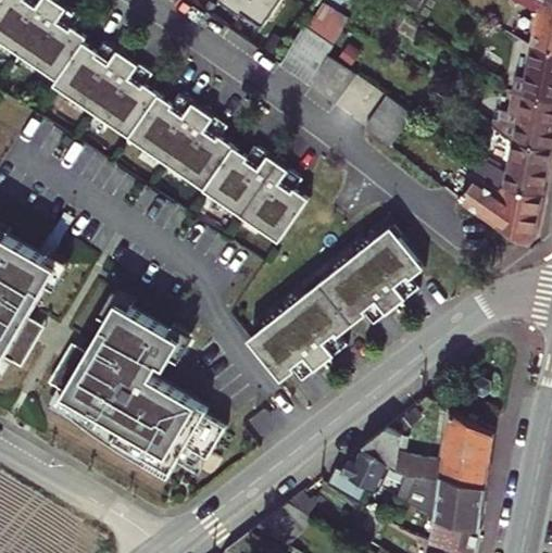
[(0,42),(16,54),(54,1),(51,0),(0,0),(0,42)]
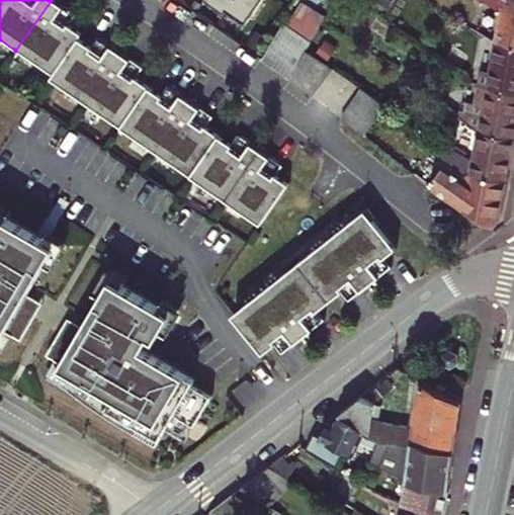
[(245,23),(261,0),(205,0),(224,12),(226,10),(245,23)]
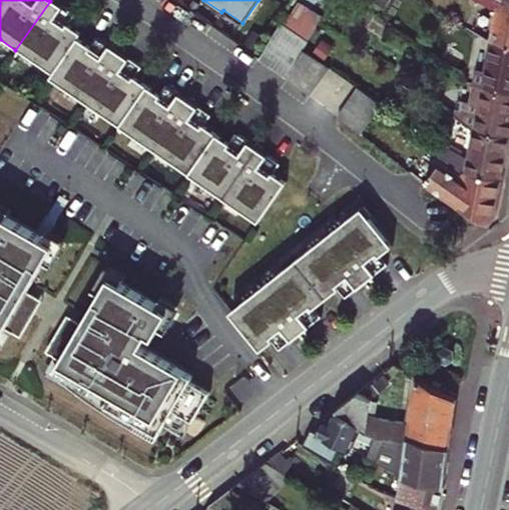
[(489,45),(508,50),(508,2),(498,0),(469,0),(470,1),(496,11),(489,45)]
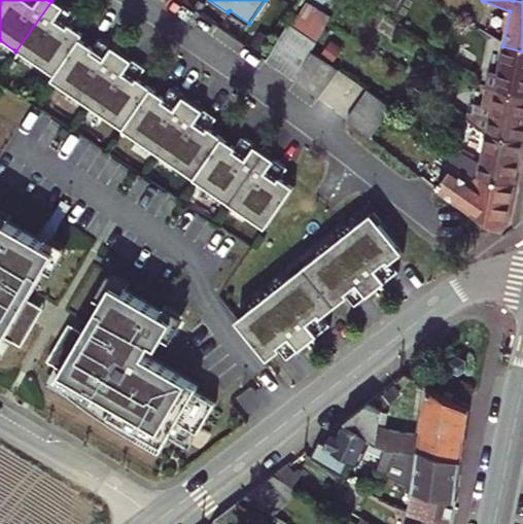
[(74,16),(51,1),(15,51),(51,77),(75,43),(77,40),(78,39),(65,30),(67,27),(74,16)]
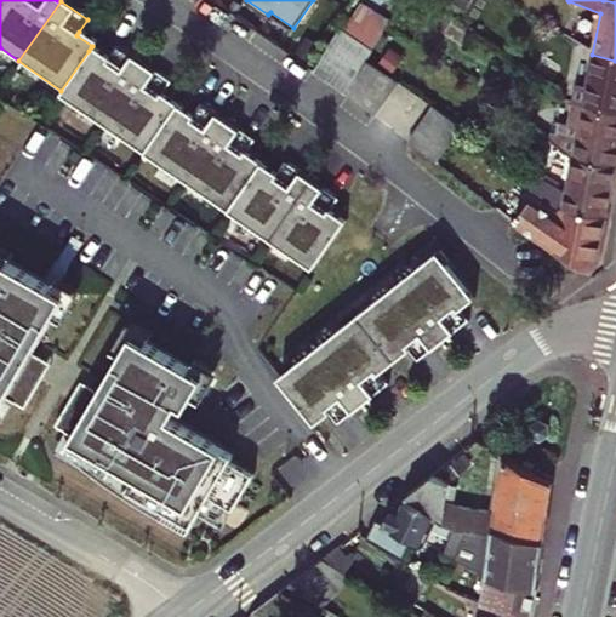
[(343,97),(363,63),(369,52),(337,30),(312,73),(343,97)]
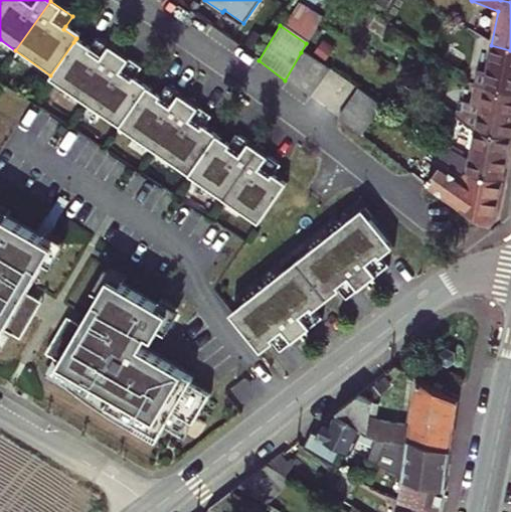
[(65,26),(63,29),(76,38),(78,35),(65,26)]
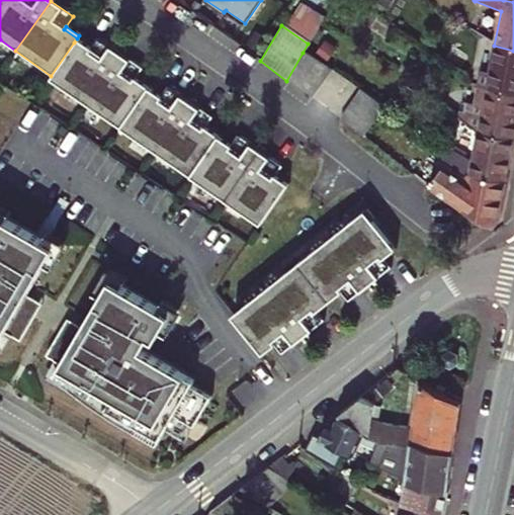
[(87,52),(74,43),(51,76),(48,80),(257,227),(283,189),(271,180),(273,177),(281,168),(236,137),(229,146),(227,149),(201,132),(203,129),(209,119),(166,88),(159,98),(157,100),(132,83),(134,80),(140,70),(96,39),(89,49),(87,52)]
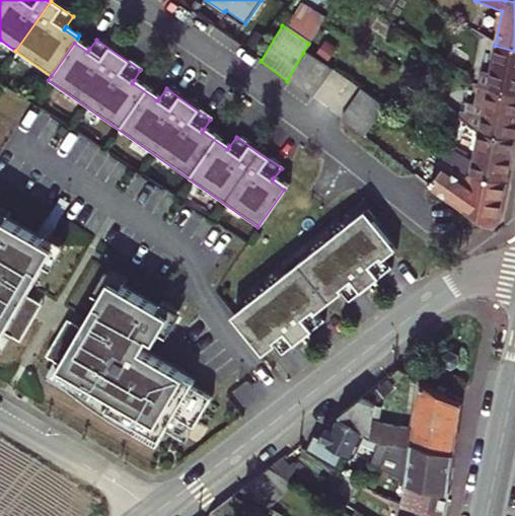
[(76,40),(74,43),(87,52),(89,49),(76,40)]
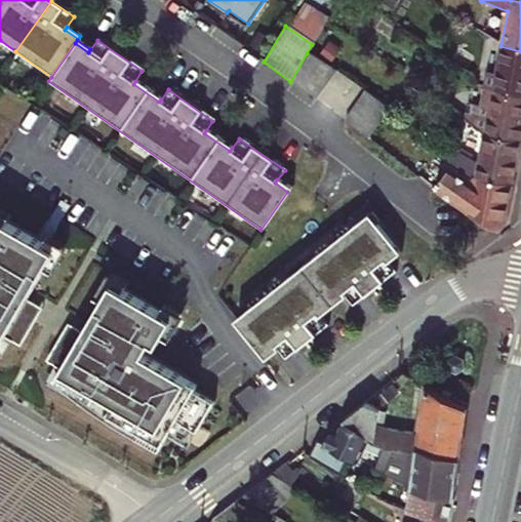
[(481,89),(520,98),(520,51),(501,46),(494,75),(484,73),(481,89)]
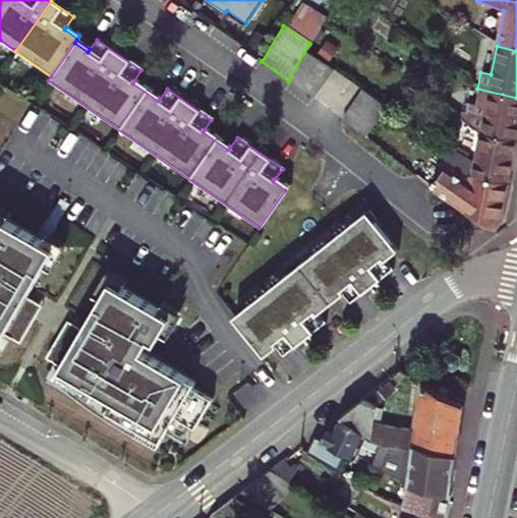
[(331,71),(304,53),(288,81),(311,100),(331,71)]
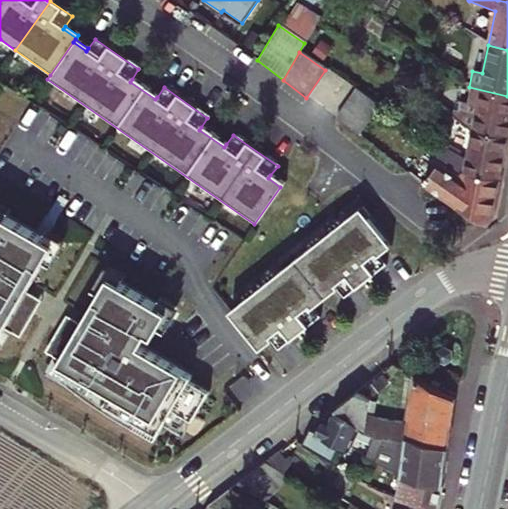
[(155,99),(157,97),(132,79),(130,82),(155,99)]
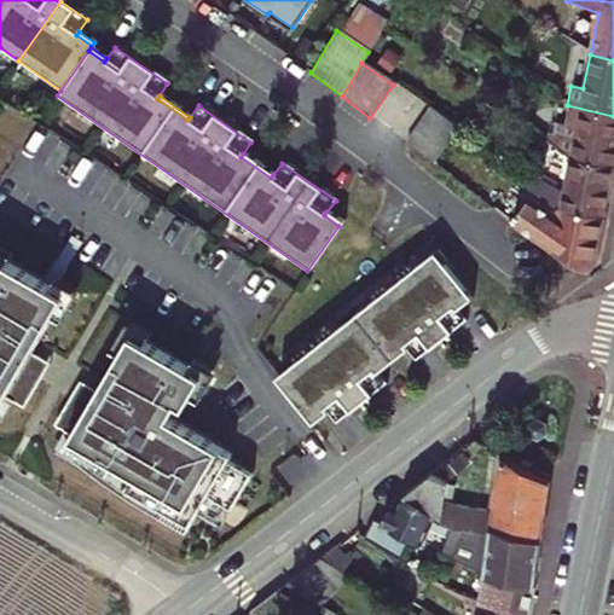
[(569,162),(607,170),(613,135),(613,116),(567,105),(562,127),(575,129),(569,162)]
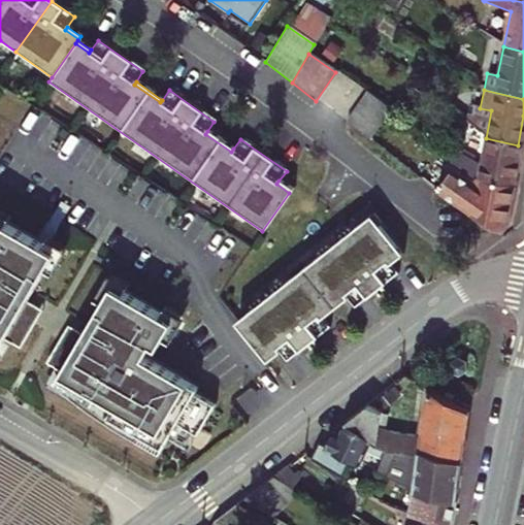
[(390,111),(363,93),(344,122),(368,140),(390,111)]
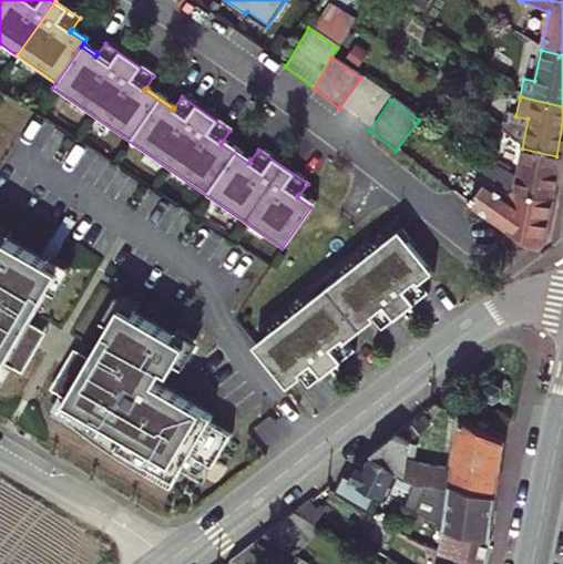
[(248,163),(251,160),(223,141),(221,144),(248,163)]
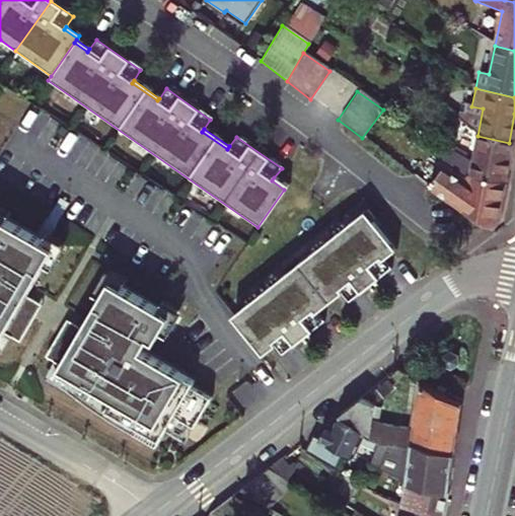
[(470,177),(501,183),(509,143),(477,136),(472,164),(470,177)]
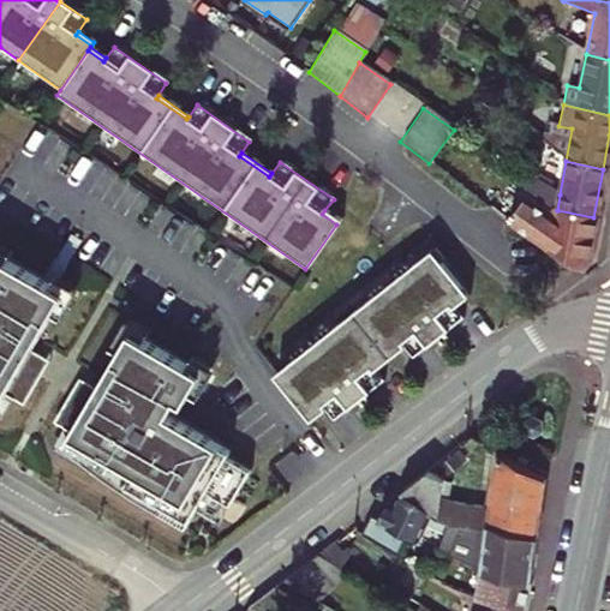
[(585,262),(593,217),(557,210),(560,195),(522,174),(518,180),(525,198),(508,222),(578,269),(585,262)]
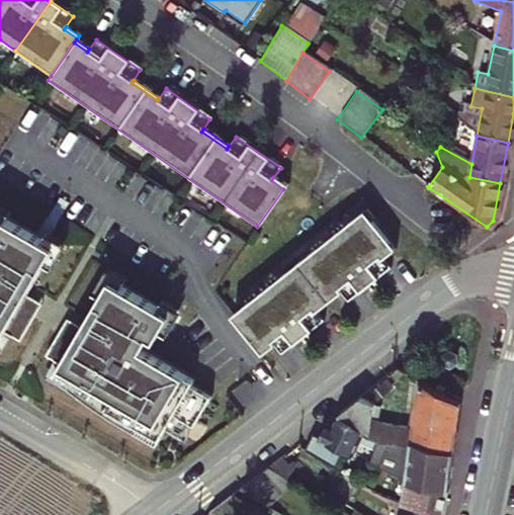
[(271,180),(283,189),(286,186),(273,177),(271,180)]
